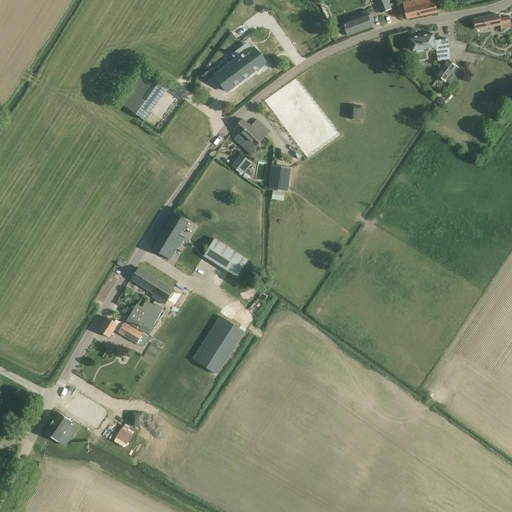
[(387,0),(376,0),(381,13),(391,9),(387,0)]
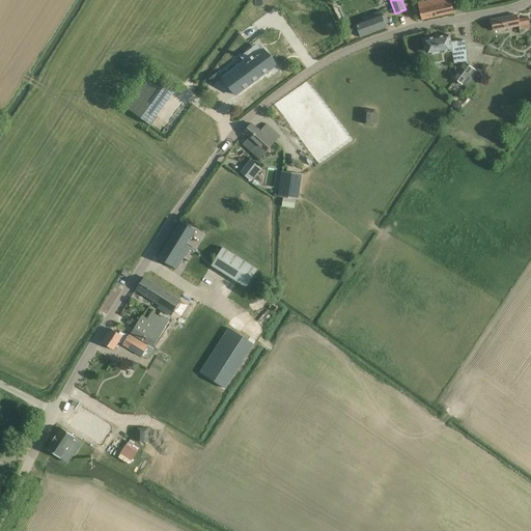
[(436,0),(418,4),(419,9),(422,20),(453,12),(450,0),(436,0)]
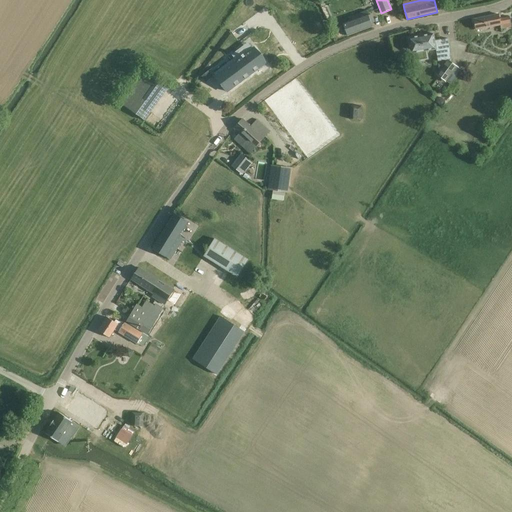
[(344,24),(344,26),(343,26),(341,29),(343,34),(346,35),(347,34),(348,36),(372,27),(367,11),(349,18),(350,22),(344,24)]
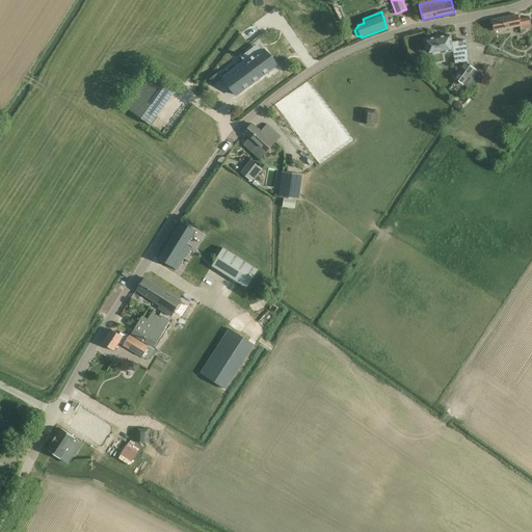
[(343,15),(337,16),(340,24),(346,22),(343,15)]
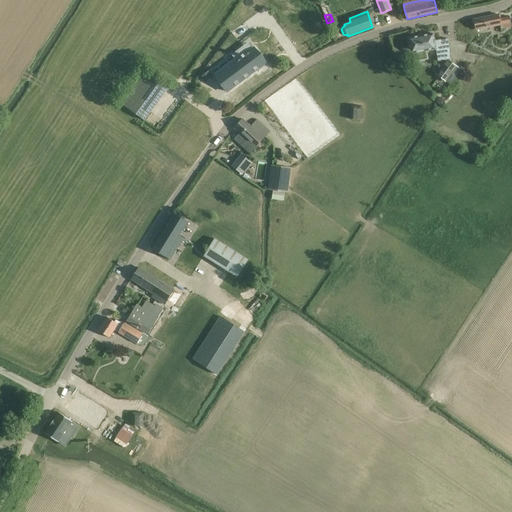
[(474,20),(476,29),(476,31),(501,25),(501,29),(511,27),(509,17),(499,19),(498,14),(474,20)]
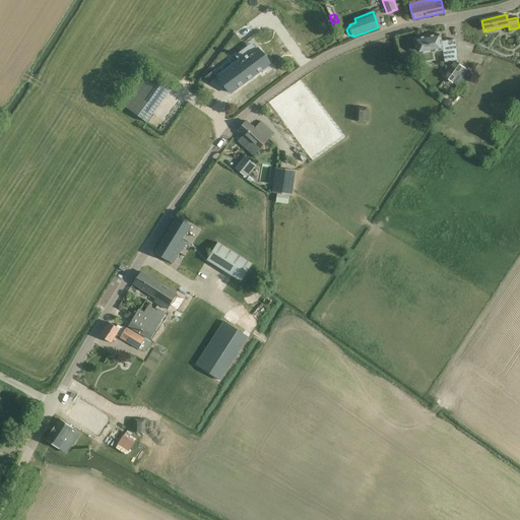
[(444,77),(454,83),(457,85),(453,92),(456,95),(461,88),(465,81),(462,79),(468,71),(464,68),(456,62),(455,63),(455,61),(459,61),(455,40),(448,41),(442,42),(442,39),(432,40),(431,35),(424,37),(424,39),(416,41),(418,55),(420,55),(421,63),(435,61),(434,53),(443,51),(447,72),(444,77)]
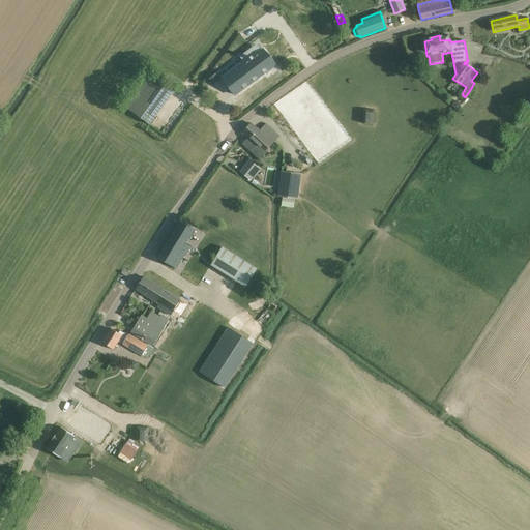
[(235,95),(274,65),(263,51),(247,63),(245,60),(222,78),(235,95)]
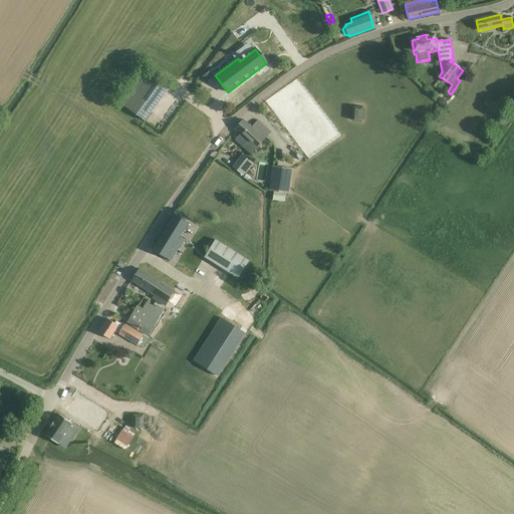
[(146,121),(169,89),(144,71),(119,103),(146,121)]
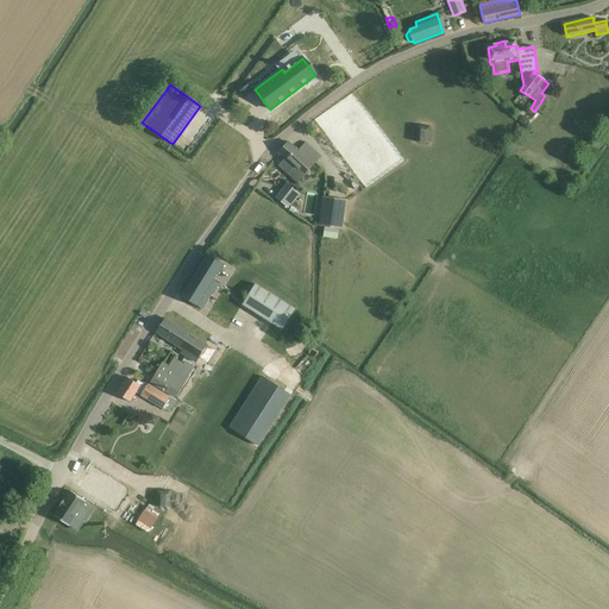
[(521,117),(519,119),(519,123),(525,126),(527,126),(529,124),(529,120),(525,115),(521,117)]
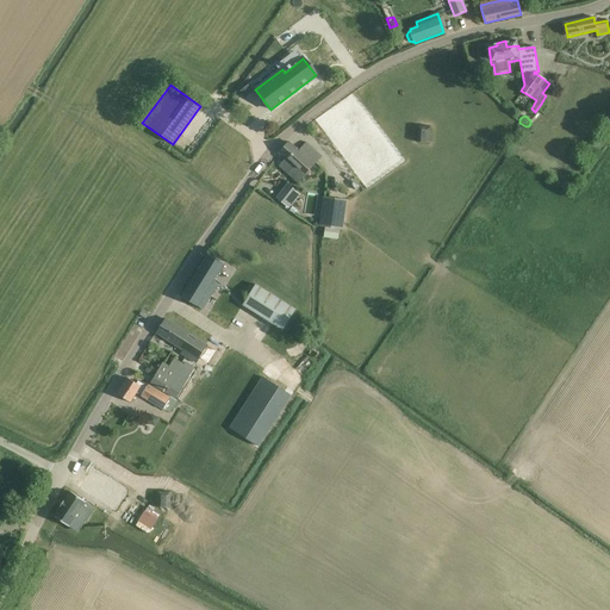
[(523,126),(518,132),(523,137),(528,134),(524,131),(526,129),(523,126)]
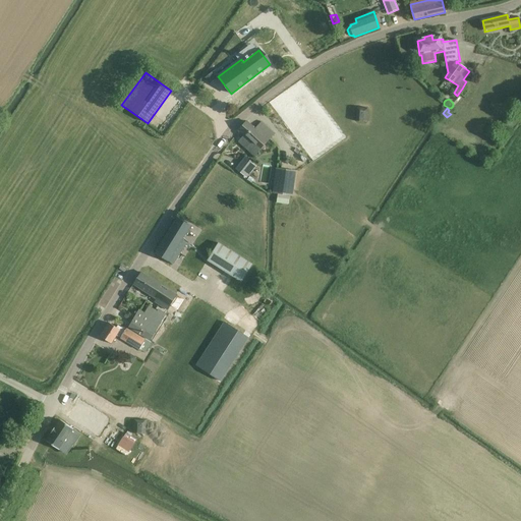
[(366,110),(356,109),(354,122),(364,123),(366,110)]
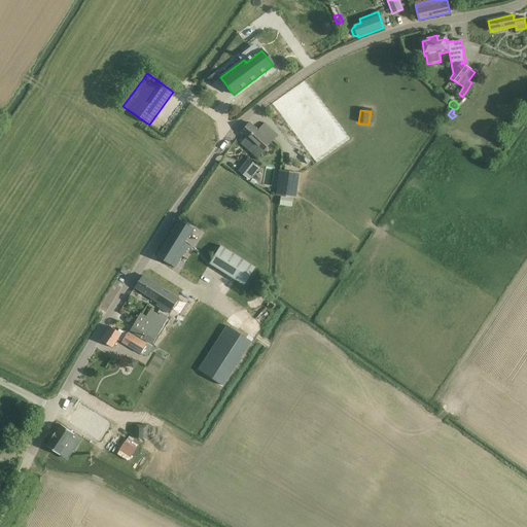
[(249,150),(254,144),(261,150),(276,134),(265,124),(258,131),(249,123),(241,133),(247,138),(241,143),(249,150)]
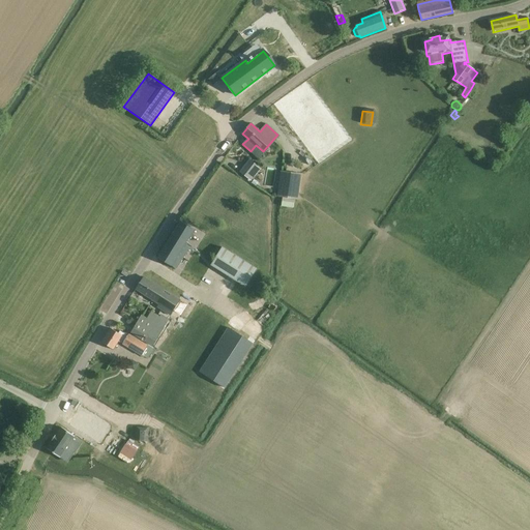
[(252,181),(261,169),(249,160),(240,173),(252,181)]
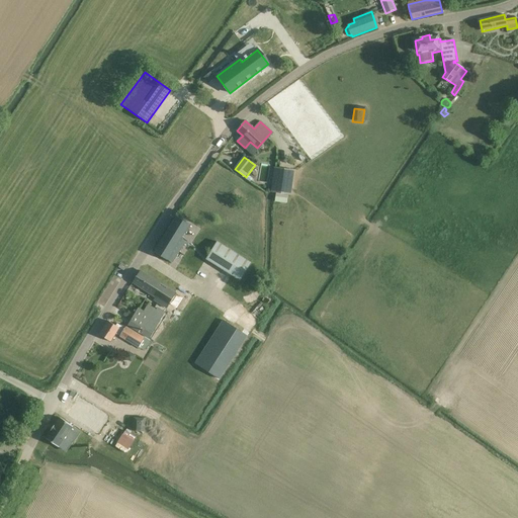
[(274,168),(271,193),(291,195),(294,170),(274,168)]
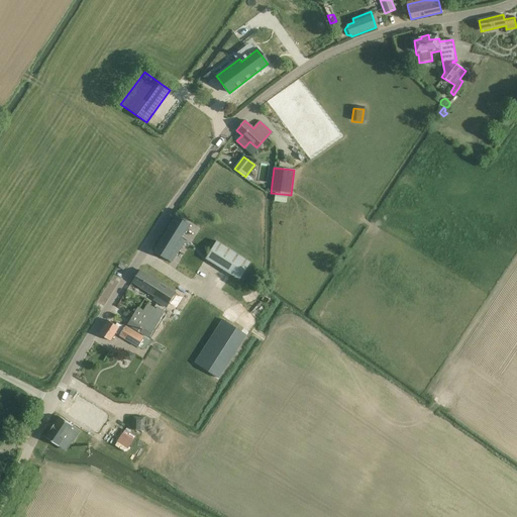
[(190,225),(176,216),(153,251),(172,263),(185,241),(182,239),(190,225)]
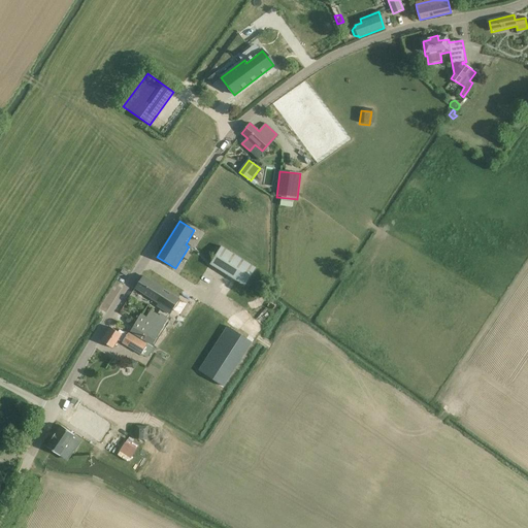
[(237,246),(242,237),(231,230),(226,238),(237,246)]
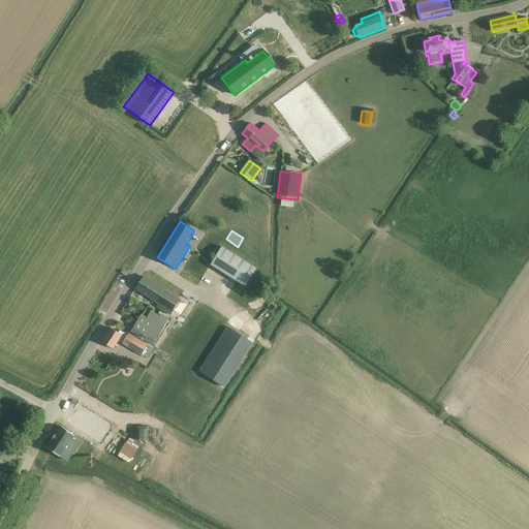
[(221,247),(210,266),(192,254),(181,272),(217,294),(228,277),(246,287),(257,269),(221,247)]
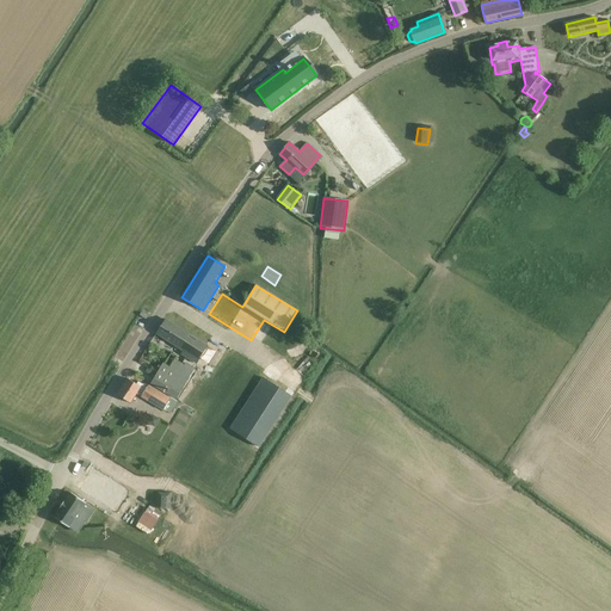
[(234,294),(240,297),(245,291),(238,287),(234,294)]
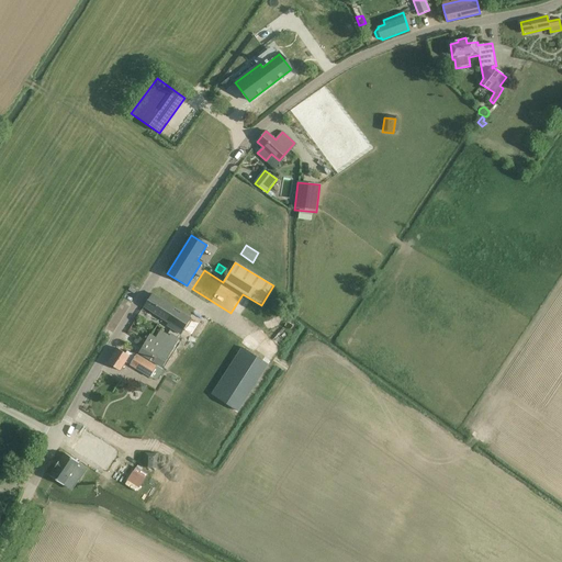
[(167,326),(176,333),(180,335),(190,318),(161,300),(153,294),(144,307),(169,324),(167,326)]
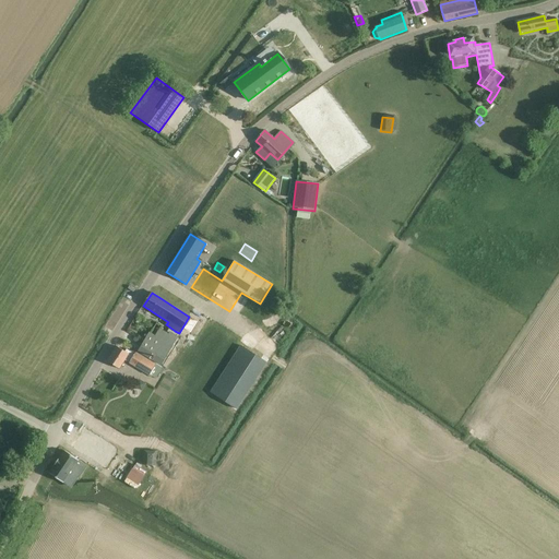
[(139,351),(162,366),(177,341),(183,345),(195,325),(188,320),(177,336),(170,333),(169,335),(159,329),(155,337),(150,334),(139,351)]
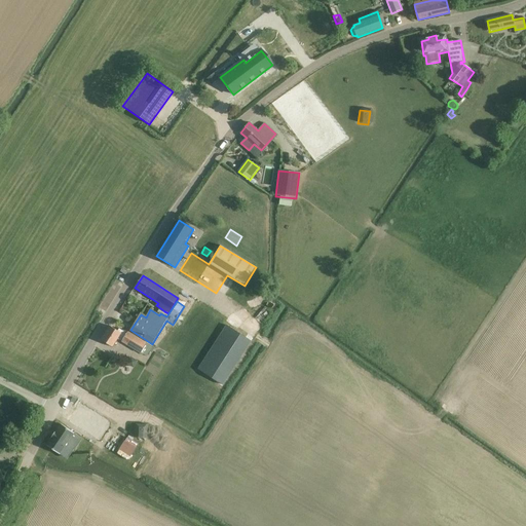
[(198,369),(223,386),(252,341),(226,325),(198,369)]
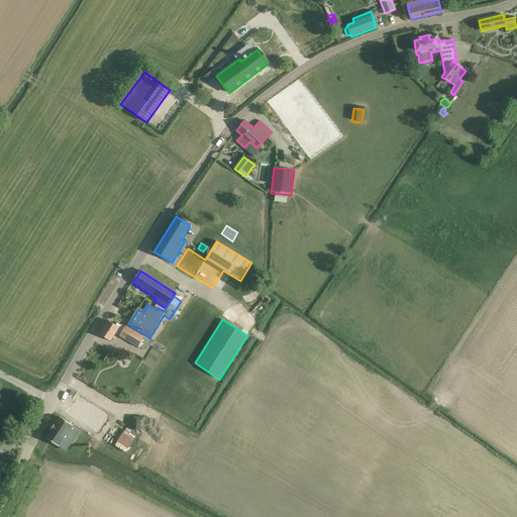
[(115,333),(138,348),(144,338),(126,326),(125,328),(117,323),(116,325),(108,320),(99,334),(110,341),(115,333)]
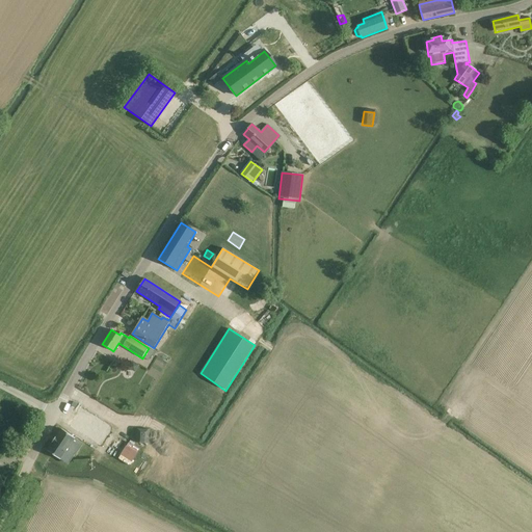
[(307,354),(297,364),(301,369),(312,358),(307,354)]
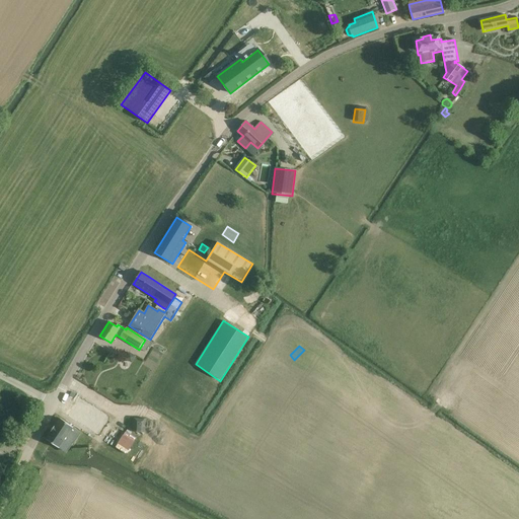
[(67,414),(85,426),(90,429),(96,421),(91,417),(90,418),(73,405),(67,414)]
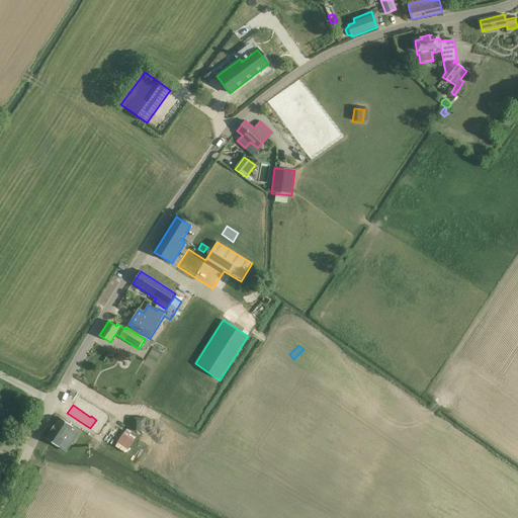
[(51,431),(46,439),(59,448),(59,447),(67,436),(71,439),(74,441),(80,432),(73,427),(73,426),(60,417),(56,424),(56,423),(51,431)]
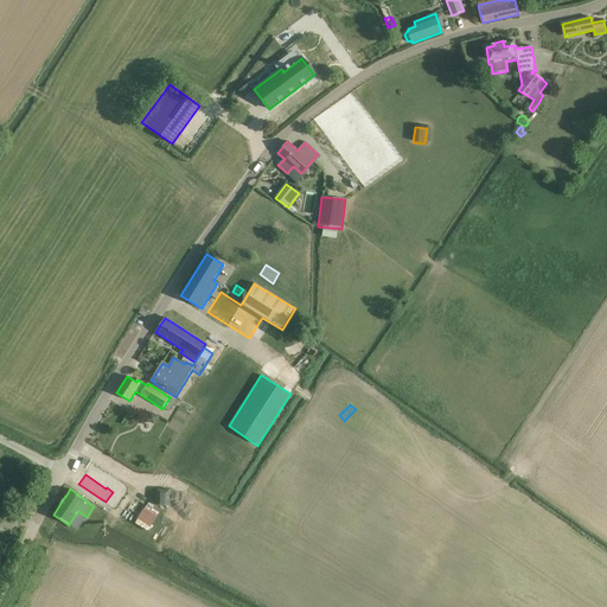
[(157,505),(170,504),(170,489),(157,489),(157,505)]
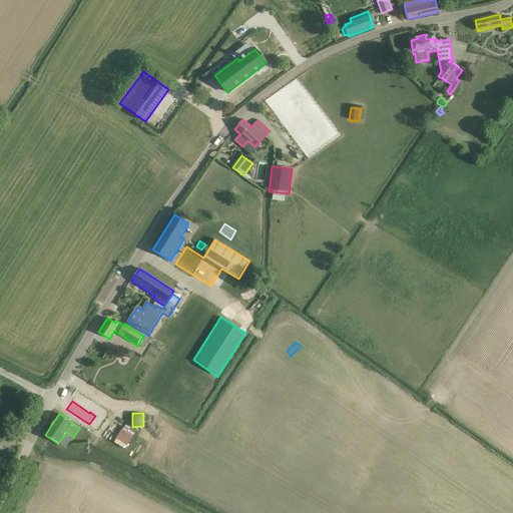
[(115,438),(111,446),(121,452),(126,445),(115,438)]
